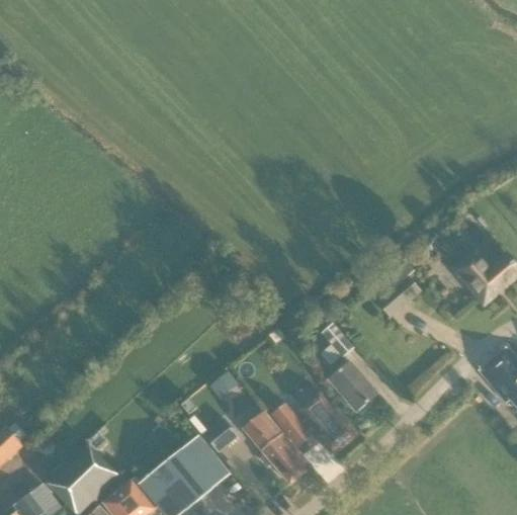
[(490,269),(474,250),(456,265),(484,297),(516,268),(516,261),(509,253),(490,269)]
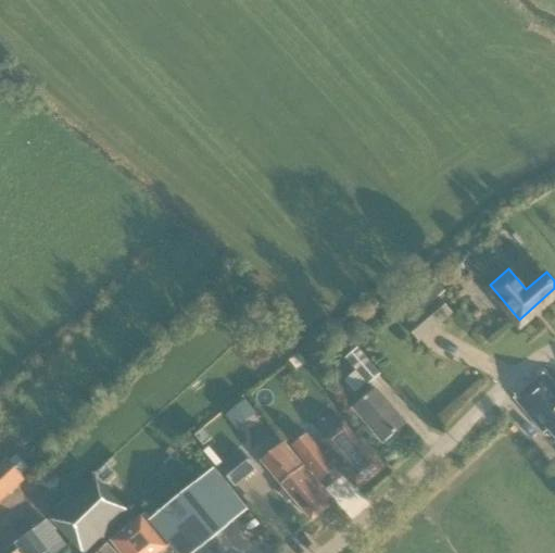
[(415,311),(405,319),(419,336),(439,318),(434,314),(448,302),(429,281),(406,301),(415,311)]
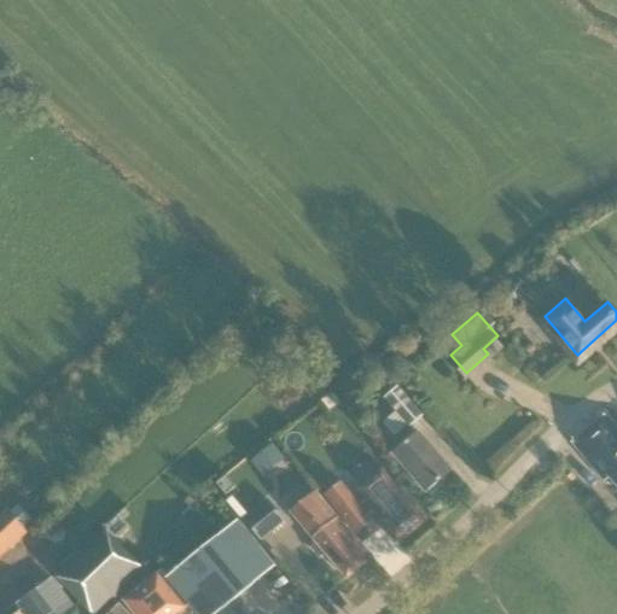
[(383,396),(408,425),(423,413),(396,384),(383,396)]
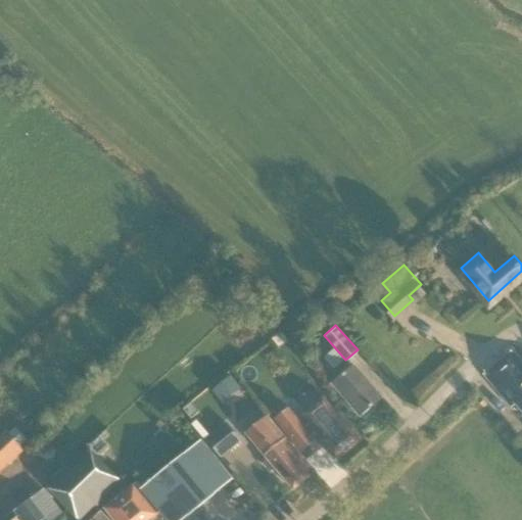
[(482,373),(508,404),(512,402),(521,414),(521,365),(510,350),(482,373)]
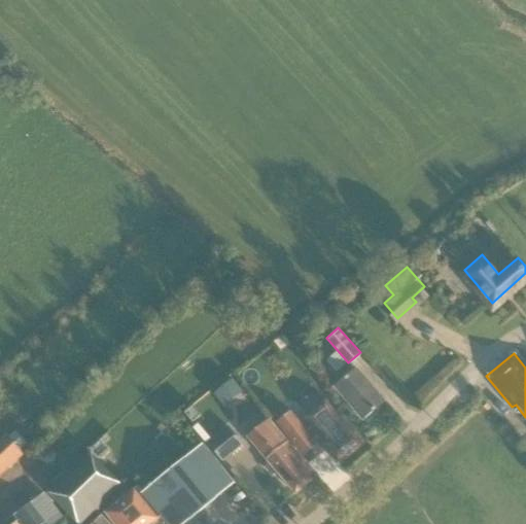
[(383,399),(354,367),(334,384),(362,417),(383,399)]
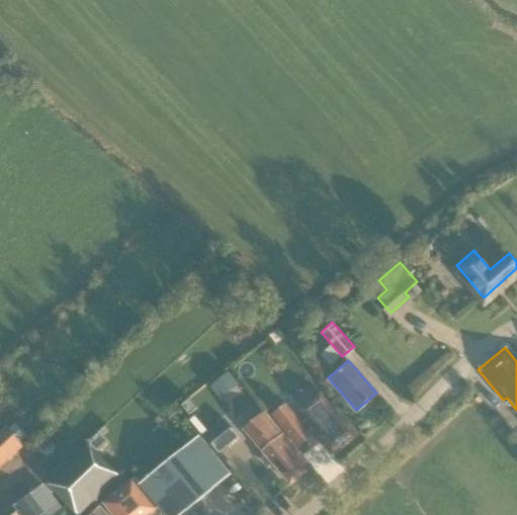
[(228,390),(237,382),(227,370),(218,377),(228,390)]
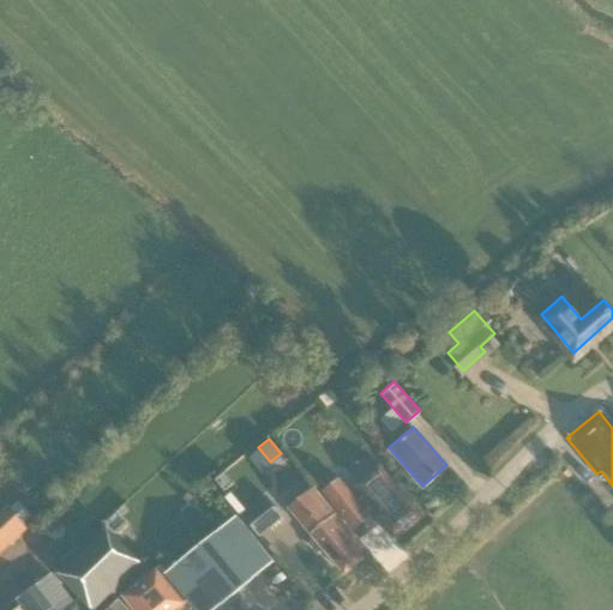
[(378,463),(354,483),(378,512),(376,514),(392,535),(419,513),(378,463)]
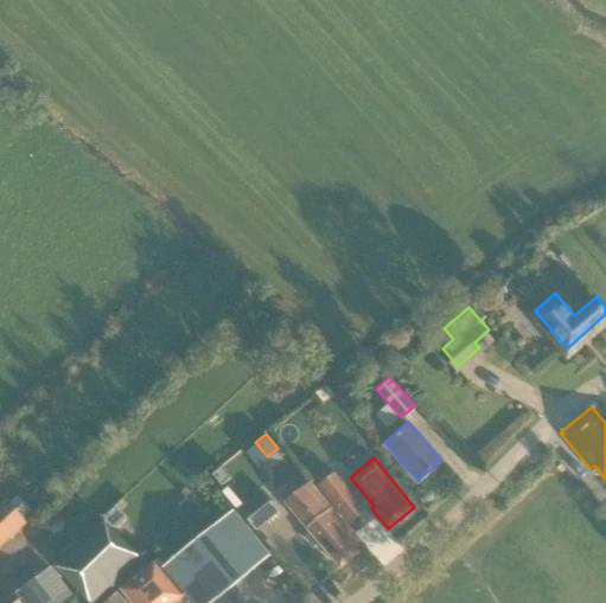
[(211,473),(221,483),(230,475),(222,464),(211,473)]
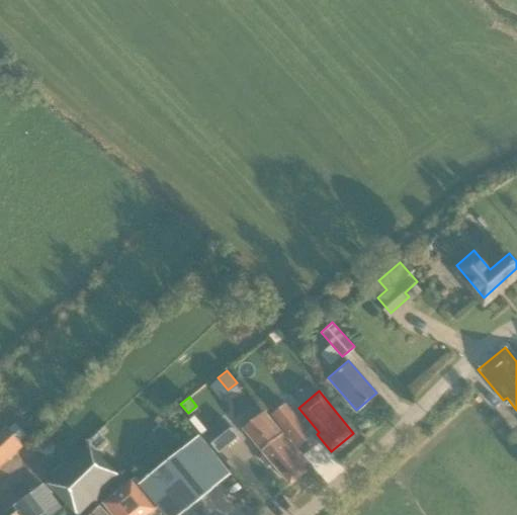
[(299,421),(284,403),(272,413),(298,444),(311,434),(308,431),(314,426),(306,416),(299,421)]
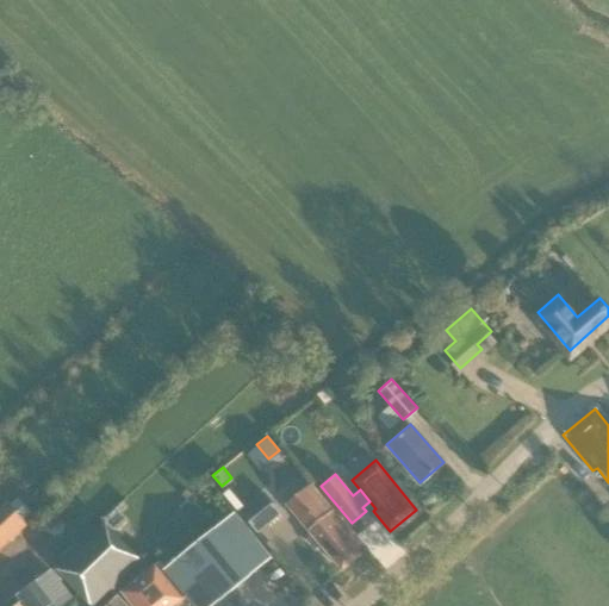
[(284,501),(341,568),(366,548),(309,481),(284,501)]
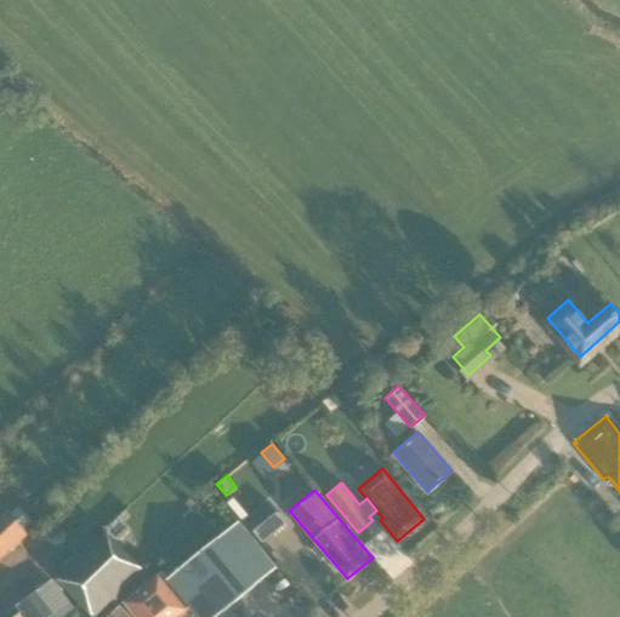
[(243,519),(261,541),(286,520),(268,498),(243,519)]
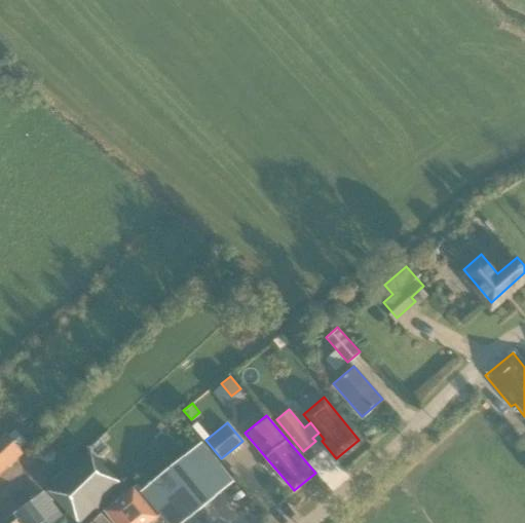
[(0,472),(23,451),(4,431),(0,435),(0,472)]
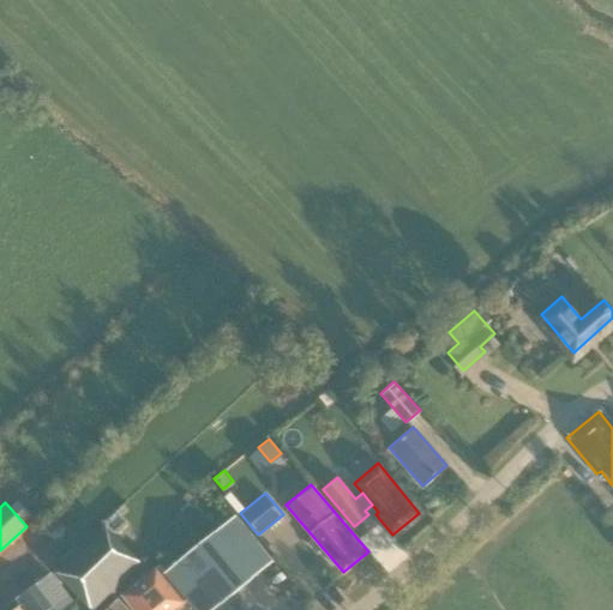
[(170,609),(185,599),(193,609),(210,609),(272,561),(235,513),(163,569),(158,565),(149,572),(121,593),(134,609),(170,609)]
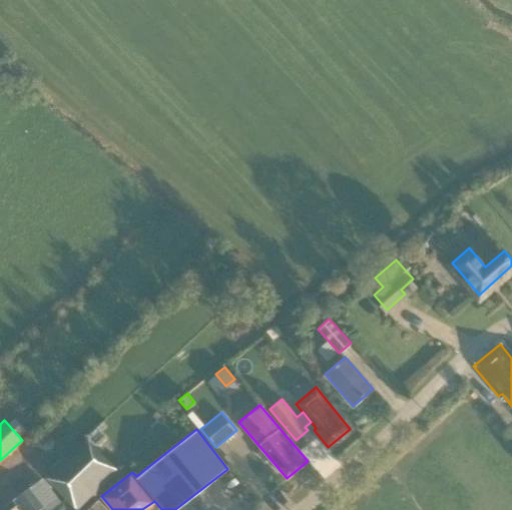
[(44,474),(78,509),(118,471),(84,436),(44,474)]
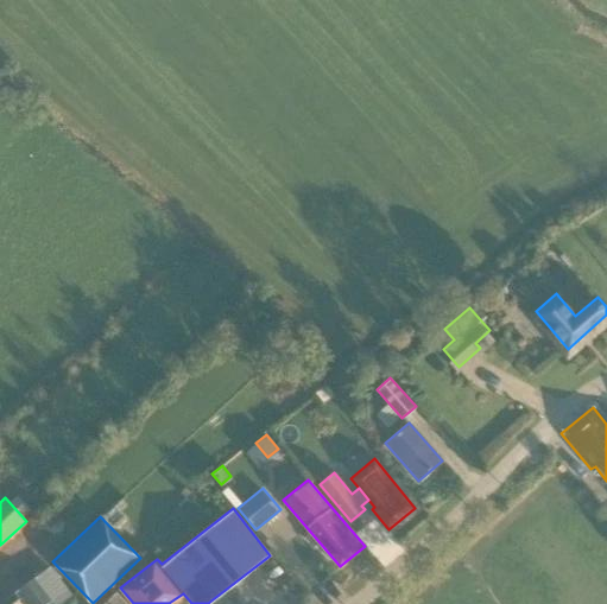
[(0,568),(6,576),(48,539),(31,521),(0,548),(0,568)]
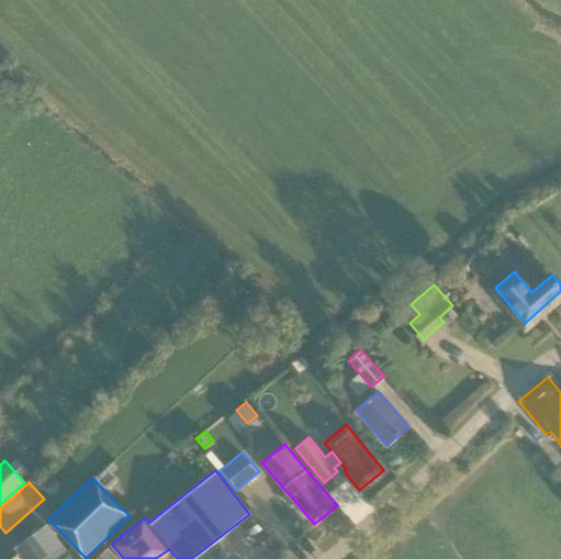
[(46,524),(6,555),(8,558),(53,558),(65,549),(46,524)]
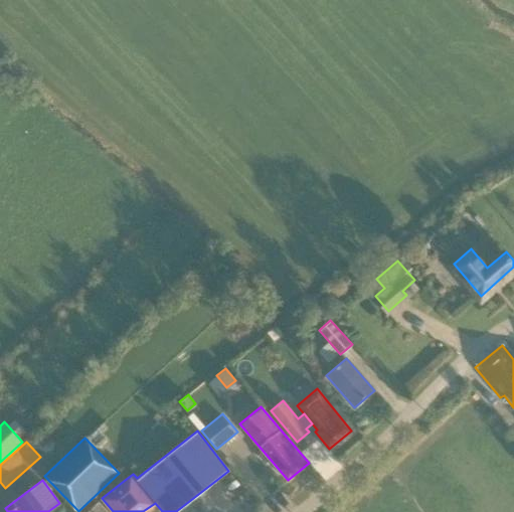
[(108,511),(99,502),(89,511),(108,511)]
